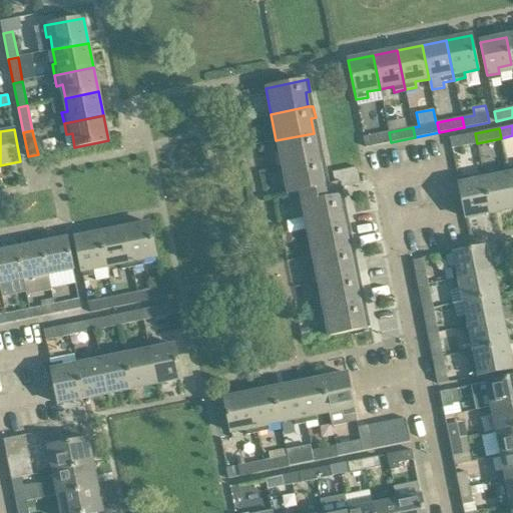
[(282,167),(319,159),(316,145),(321,144),(318,132),(314,133),(276,140),(282,167)]
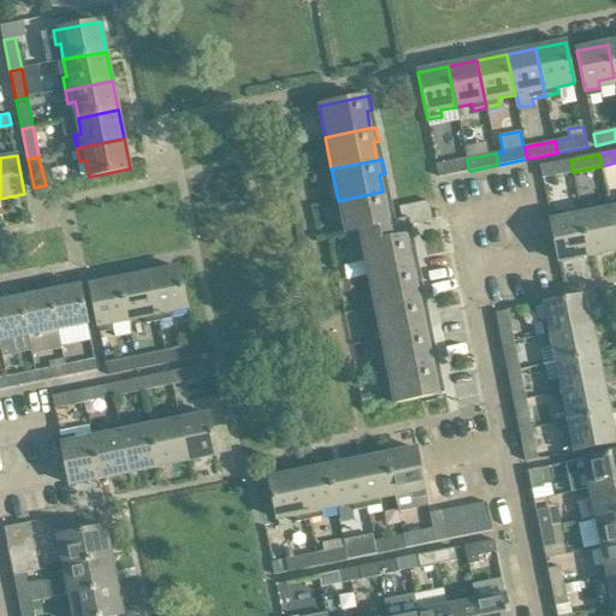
[(439,177),(469,171),(467,159),(437,165),(439,177)]
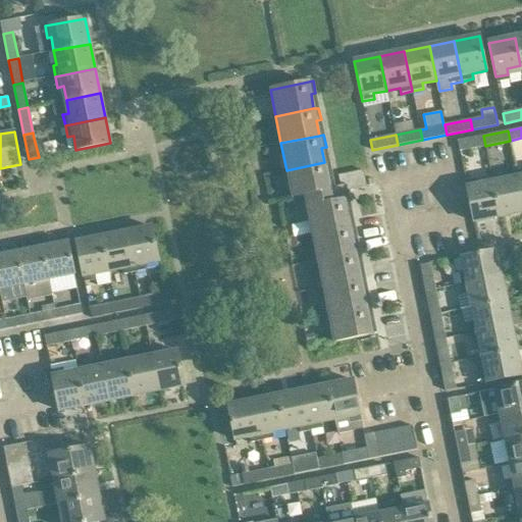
[(460,151),(485,146),(483,136),(458,141),(460,151)]
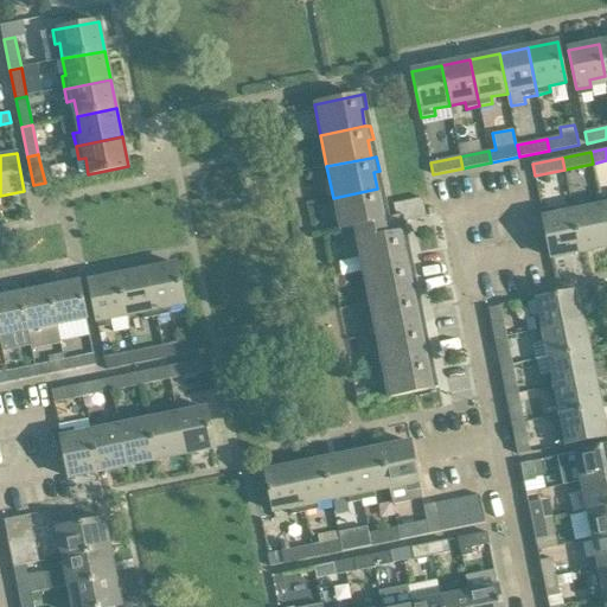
[(360,224),(383,219),(381,203),(385,202),(383,187),(377,189),(333,198),(339,230),(360,225),(360,224)]
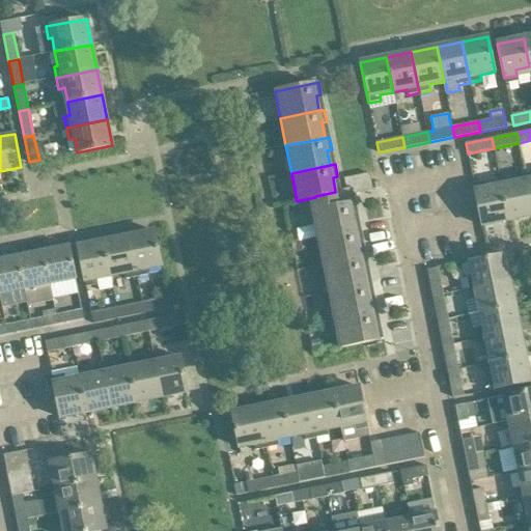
[(369,173),(344,178),(347,196),(373,191),(369,173)]
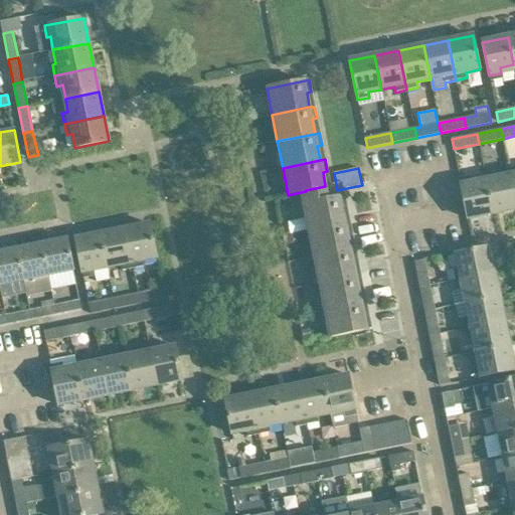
[(493,213),(514,208),(514,198),(509,169),(498,171),(499,177),(486,180),(493,213)]
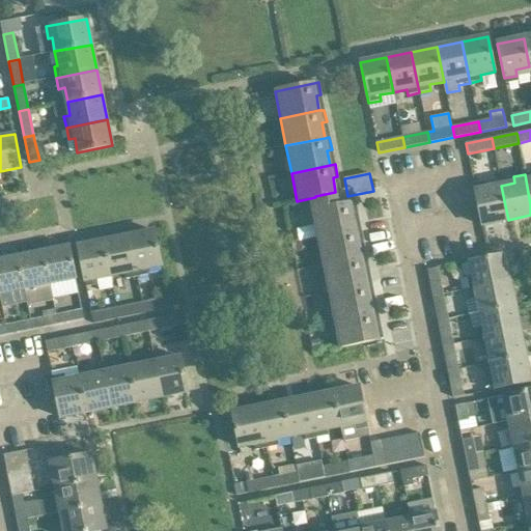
[(508,220),(501,186),(487,188),(485,183),(474,185),(482,225),(508,220)]
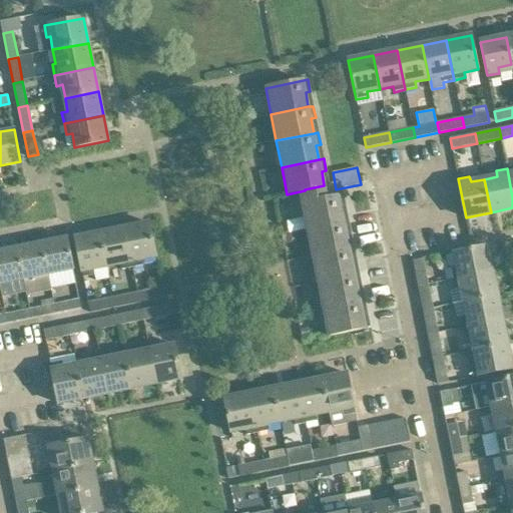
[(307,202),(332,197),(329,184),(324,185),(305,189),(305,190),(307,202)]
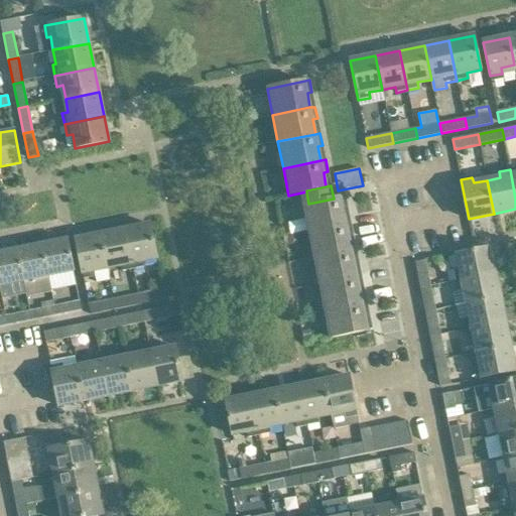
[(309,217),(312,230),(346,224),(343,210),(348,209),(345,196),(334,199),(308,204),(304,205),(307,218),(309,217)]
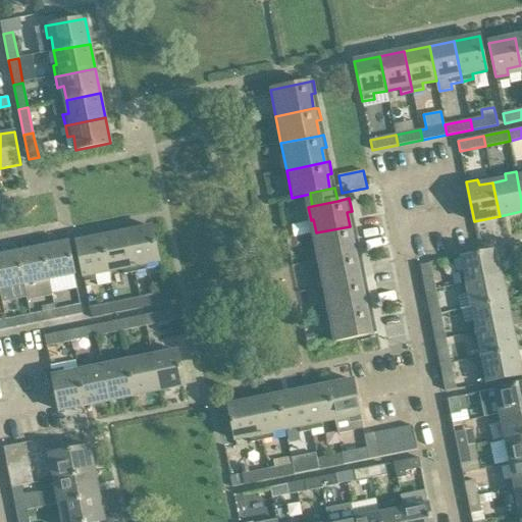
[(319,246),(321,260),(355,253),(352,239),(357,238),(355,225),(350,226),(316,232),(313,233),(316,247),(319,246)]
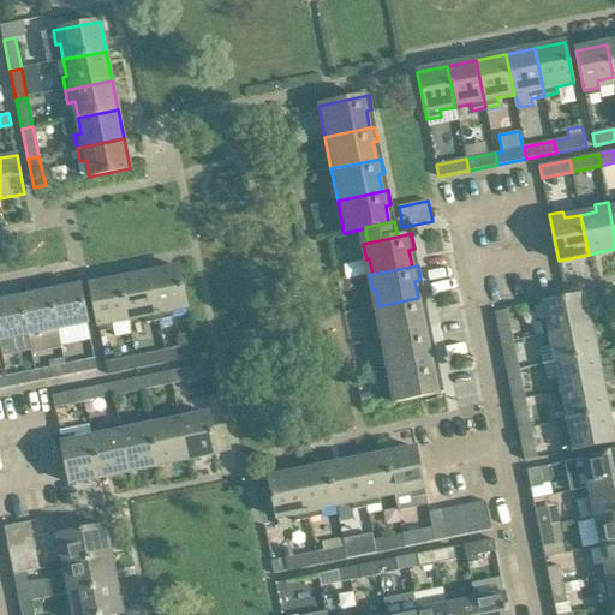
[(171,311),(187,308),(179,268),(149,274),(159,321),(172,318),(171,311)]
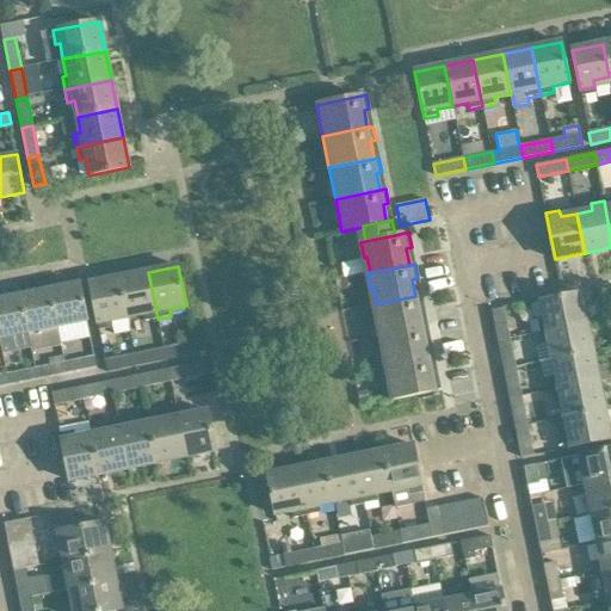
[(144,321),(158,319),(148,272),(119,278),(128,318),(143,315),(144,321)]
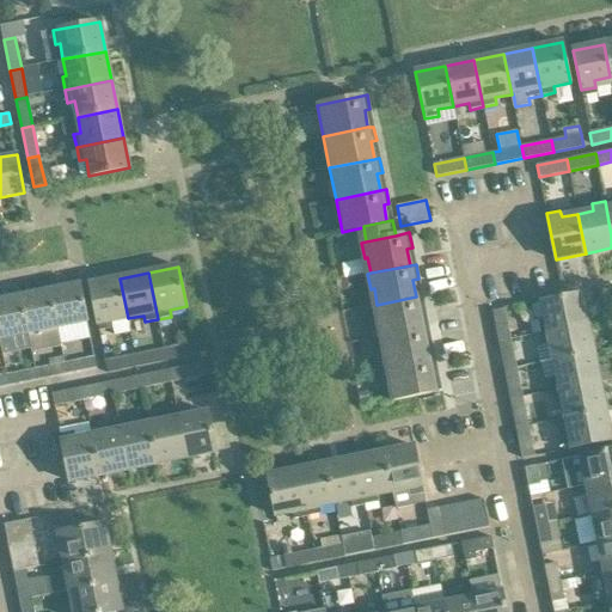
[(126,319),(128,318),(120,279),(90,285),(99,331),(112,329),(115,338),(129,336),(126,319)]
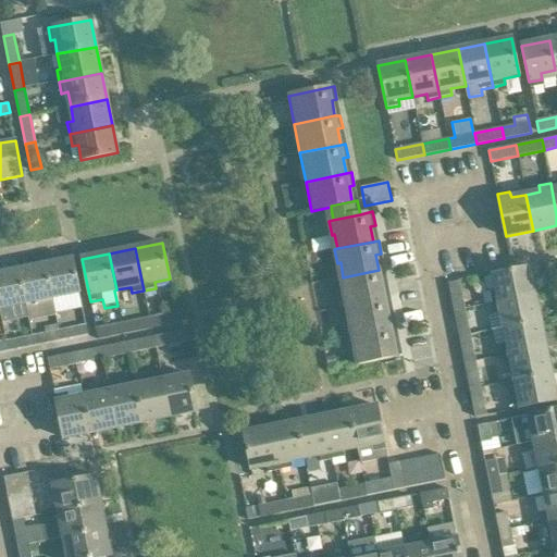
[(52,298),(59,297),(79,293),(73,258),(46,263),(52,298)]
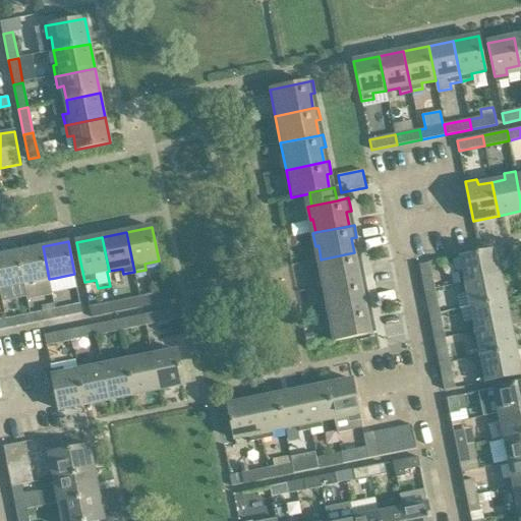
[(24,284),(49,279),(43,246),(17,251),(24,284)]
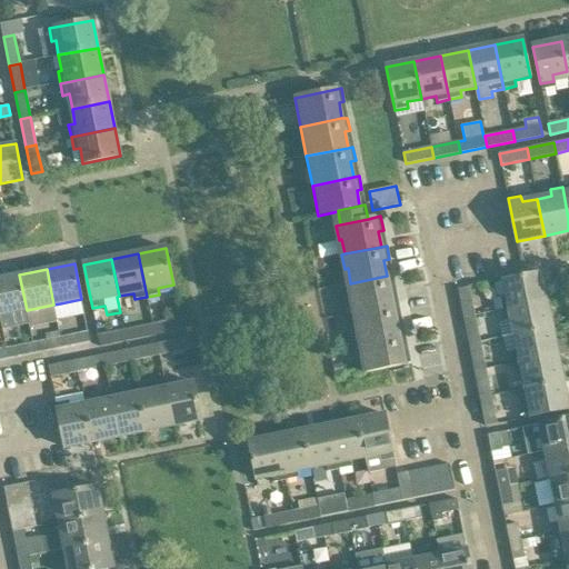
[(502,310),(546,301),(540,273),(503,280),(507,297),(500,298),(502,310)]
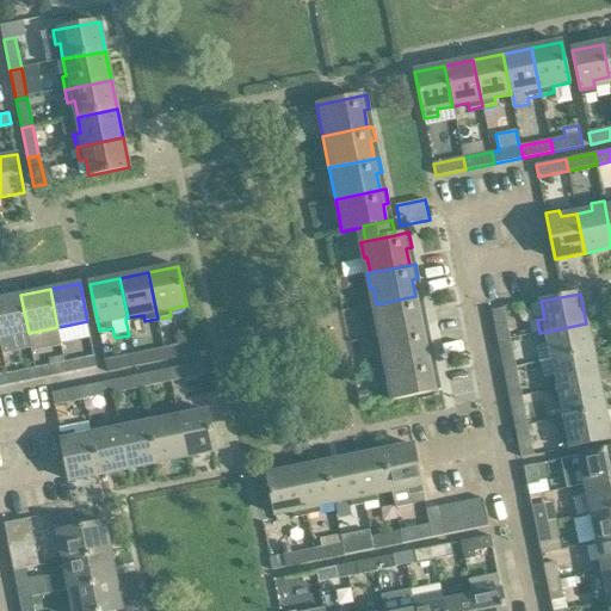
[(0,339),(29,333),(20,295),(0,298),(0,339)]
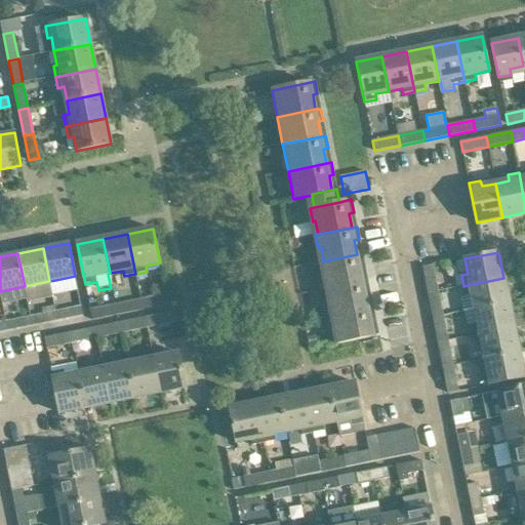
[(326,275),(329,288),(363,282),(360,267),(365,266),(362,253),(357,254),(323,261),(321,261),(323,275),(326,275)]
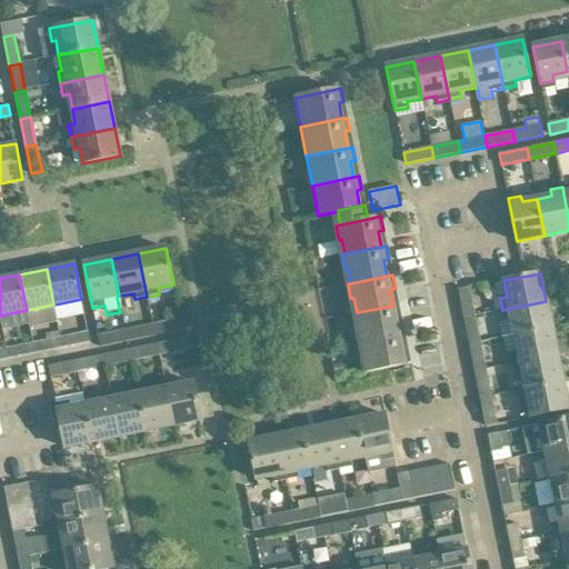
[(475,316),(473,309),(469,287),(458,290),(463,318),(475,316)]
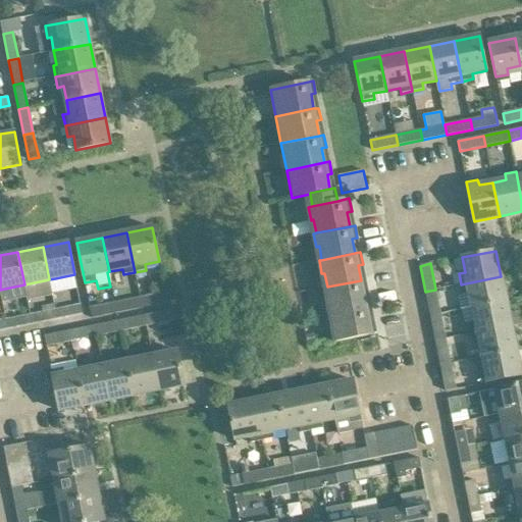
[(472,308),(506,301),(501,276),(461,284),(463,296),(469,295),(472,308)]
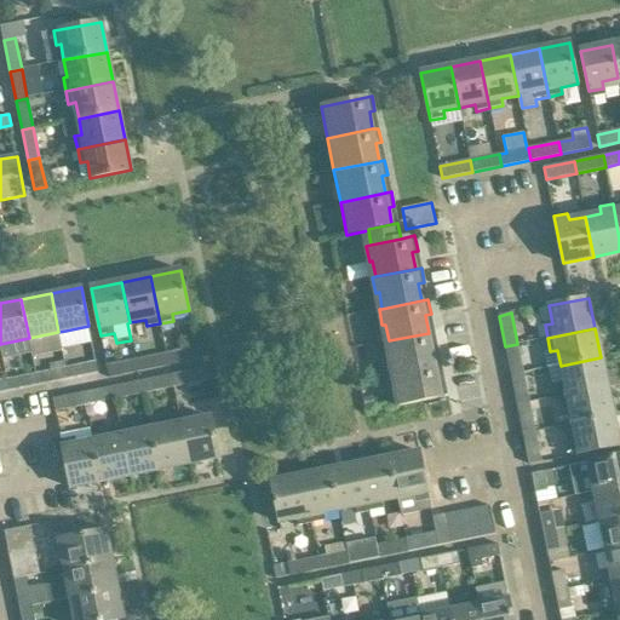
[(391,356),(395,372),(435,365),(431,348),(437,346),(434,332),(429,333),(389,340),(385,340),(388,357),(391,356)]
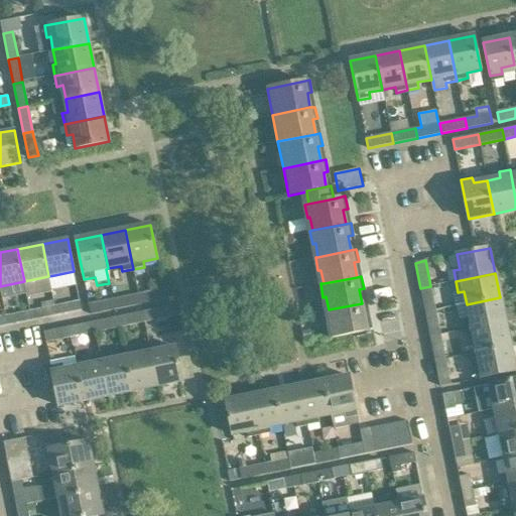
[(140,304),(165,299),(163,289),(138,294),(140,304)]
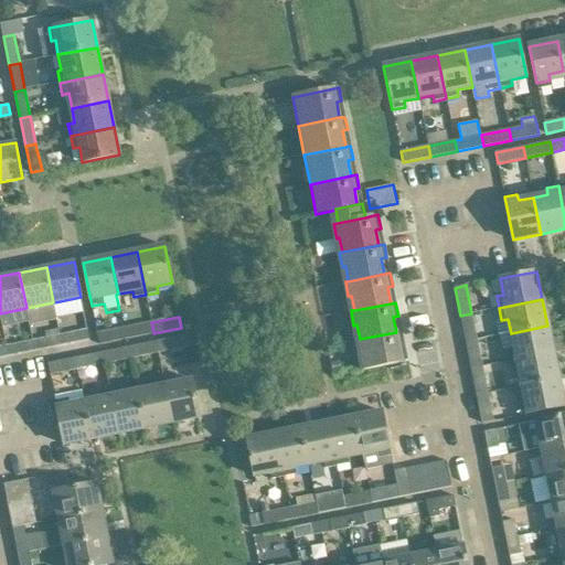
[(62,345),(60,336),(56,319),(46,321),(49,329),(43,330),(44,339),(33,341),(35,351),(62,345)]
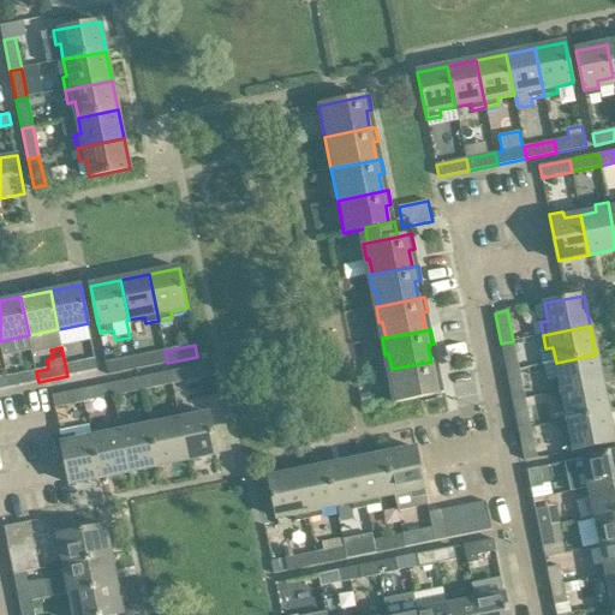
[(138,369),(167,363),(165,351),(136,357),(138,369)]
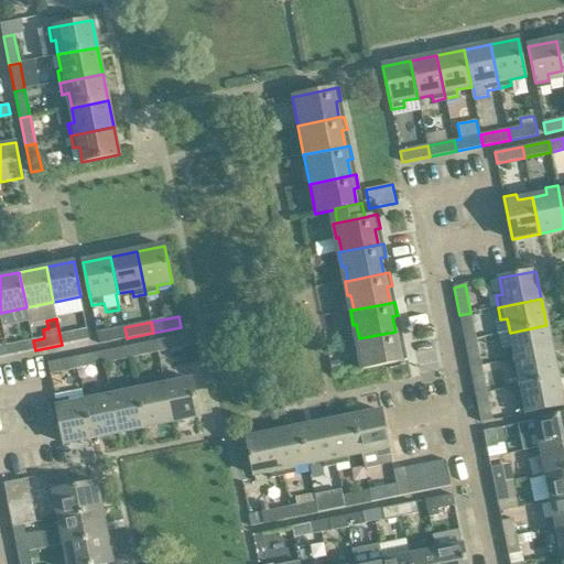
[(509,360),(552,351),(546,325),(510,333),(513,347),(507,348),(509,360)]
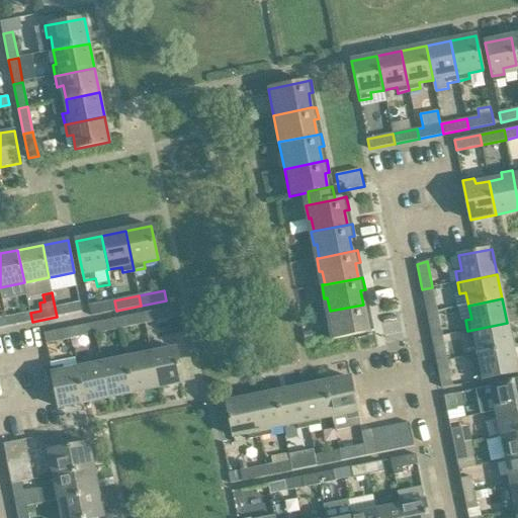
[(91,316),(116,311),(114,300),(89,306),(91,316)]
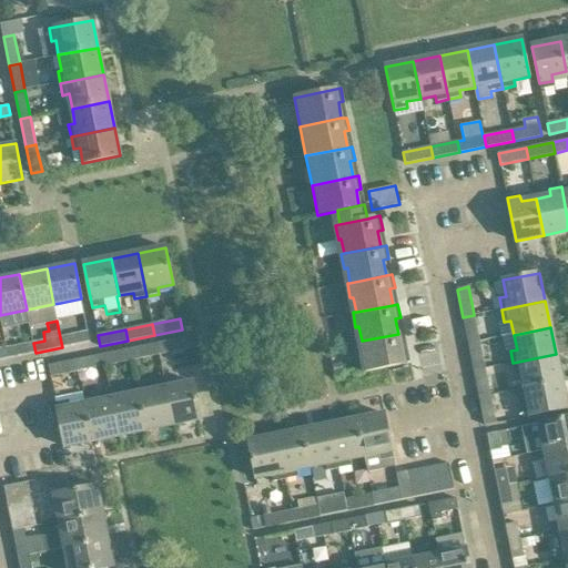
[(60,337),(62,347),(90,342),(88,332),(60,337)]
